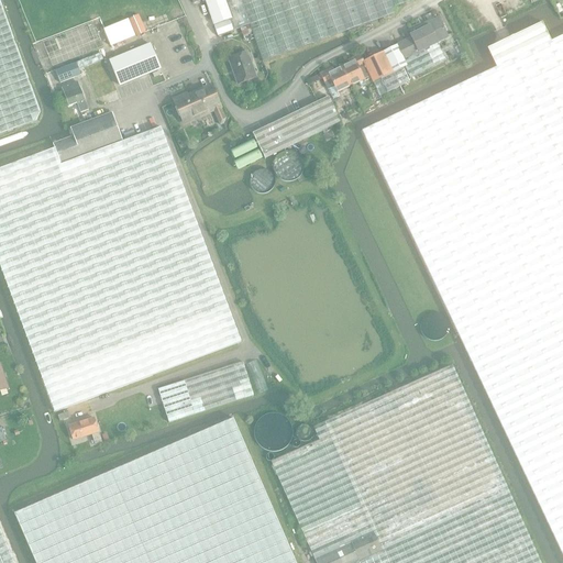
[(191,0),(194,4),(203,0),(205,0),(224,0),(236,31),(250,26),(262,62),(328,39),(395,14),(393,8),(416,0),(191,0)]
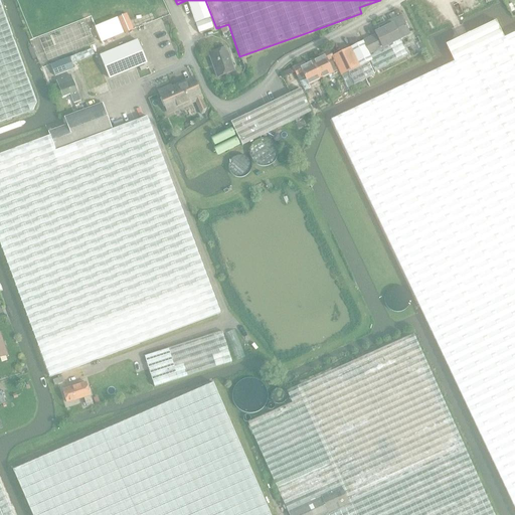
[(199,34),(216,28),(205,0),(187,0),(186,0),(199,34)]
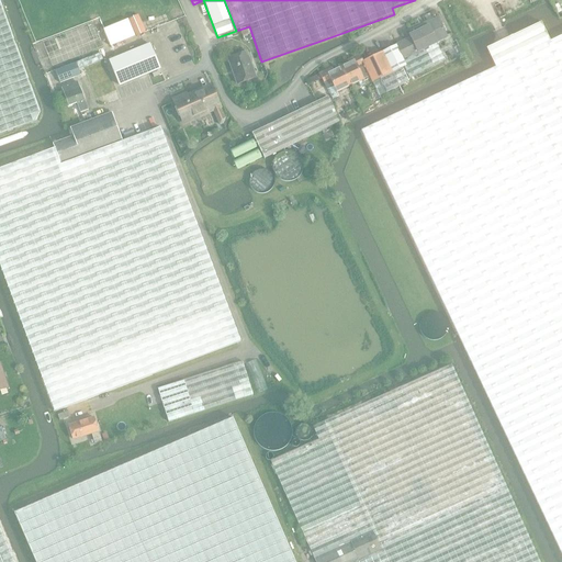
[(0,134),(35,122),(38,112),(0,6),(0,134)]
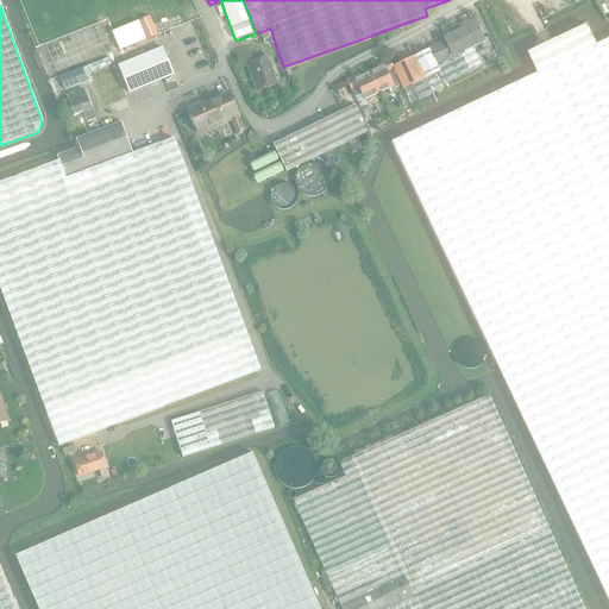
[(120,51),(148,39),(157,35),(150,17),(140,20),(112,31),(120,51)]
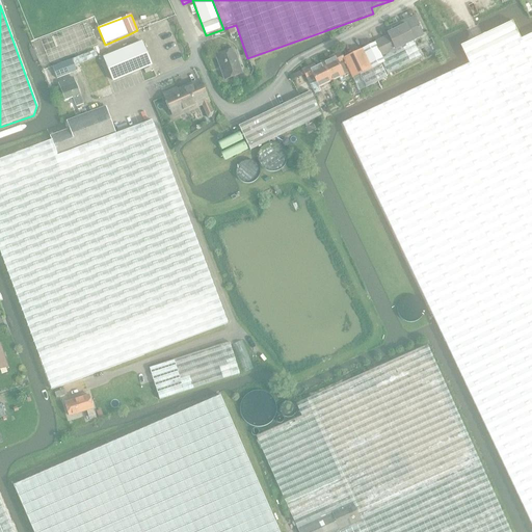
[(389,36),(374,43),(380,56),(413,41),(423,35),(414,18),(403,23),(405,25),(387,34),(389,36)]
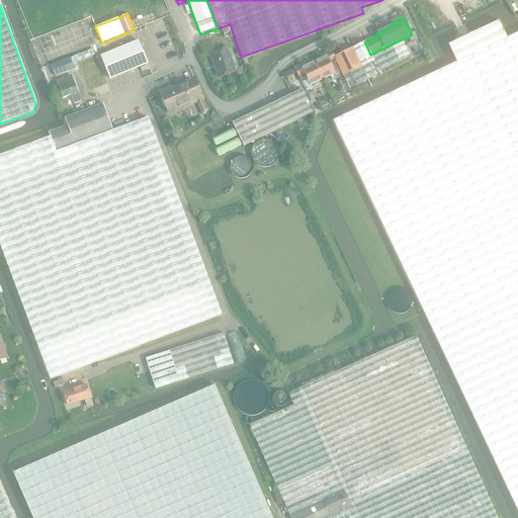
[(517,31),(506,37),(498,20),(447,45),(456,62),(333,120),(433,331),(517,510),(517,31)]
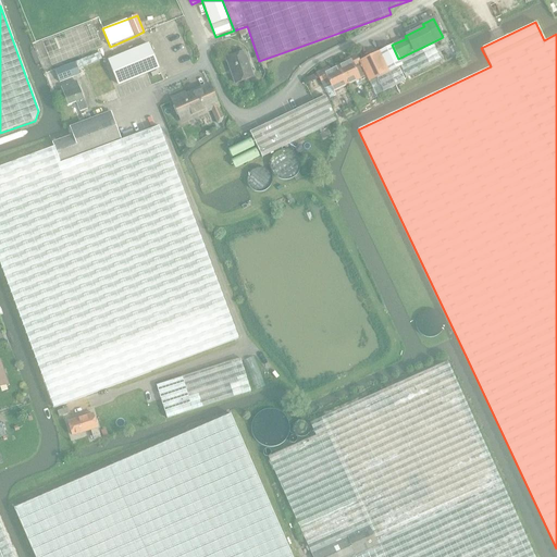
[(238,29),(240,36),(249,33),(247,26),(238,29)]
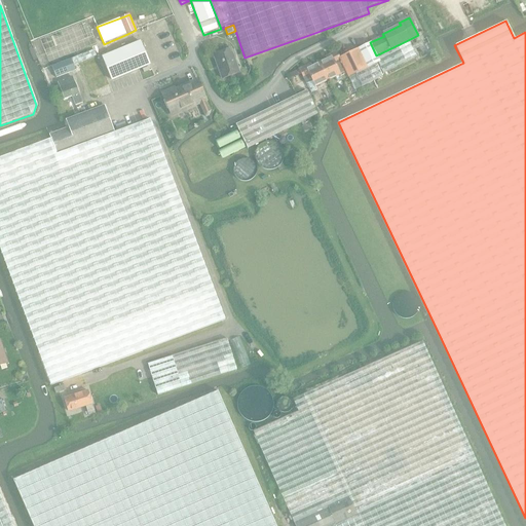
[(235,31),(227,34),(229,39),(237,37),(235,31)]
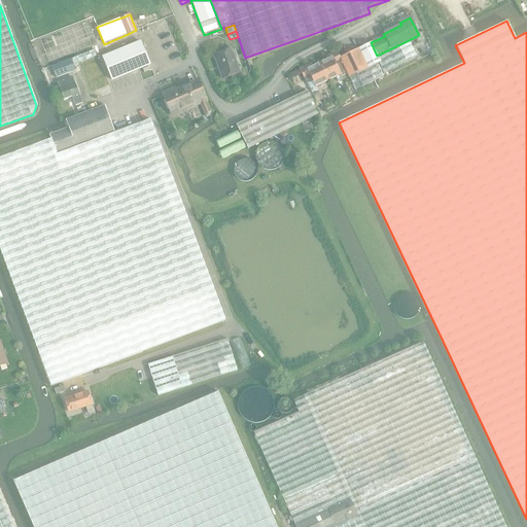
[(417,58),(409,40),(377,56),(380,61),(378,62),(384,73),(417,58)]
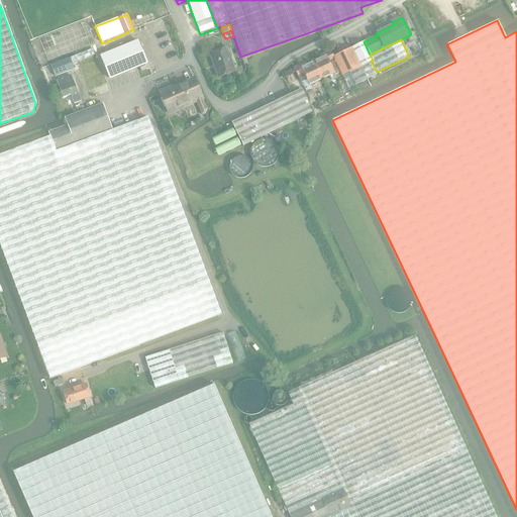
[(110,79),(147,64),(138,40),(101,56),(110,79)]
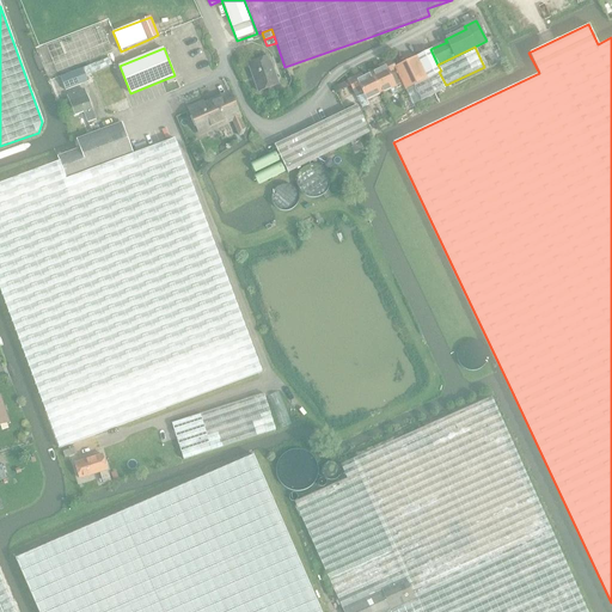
[(430,49),(416,56),(427,80),(433,95),(444,89),(442,85),(436,73),(439,72),(441,71),(438,65),(430,49)]
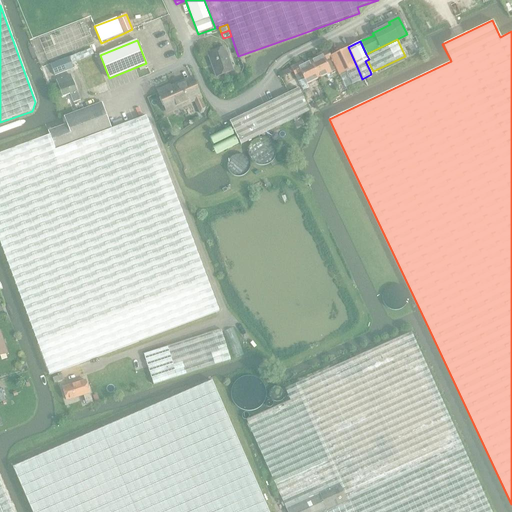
[(215,76),(230,70),(221,47),(207,53),(215,76)]
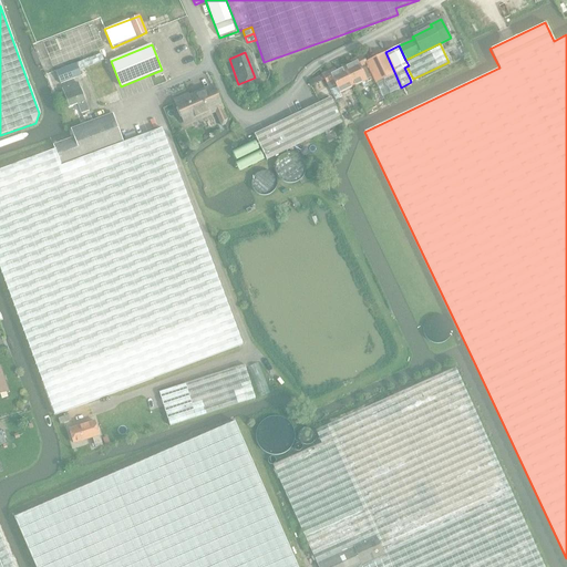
[(366,62),(372,78),(375,84),(377,84),(382,96),(390,93),(401,88),(395,74),(385,52),(366,62)]
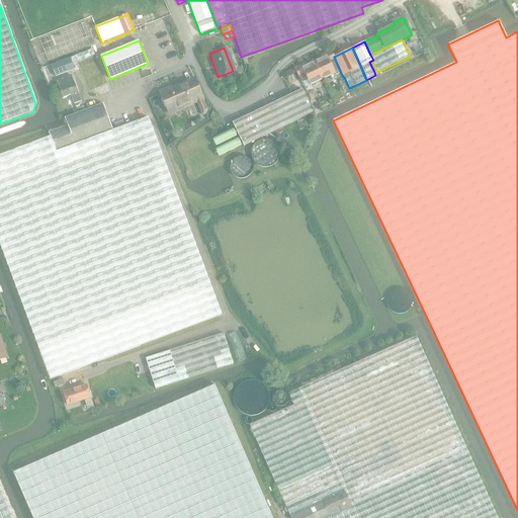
[(92,49),(70,58),(72,64),(94,55),(92,49)]
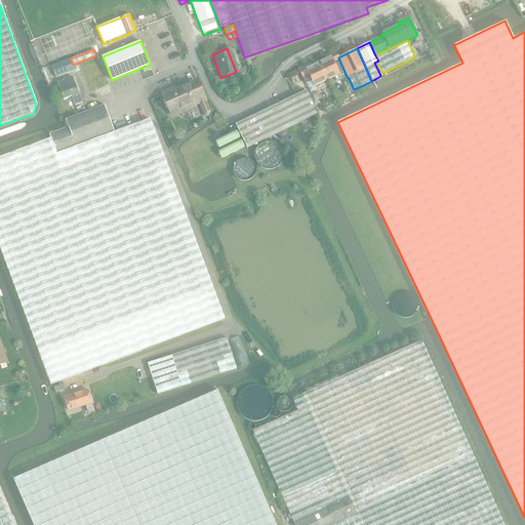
[(325,59),(318,63),(326,81),(339,75),(338,75),(345,72),(338,57),(335,51),(324,57),(325,59)]
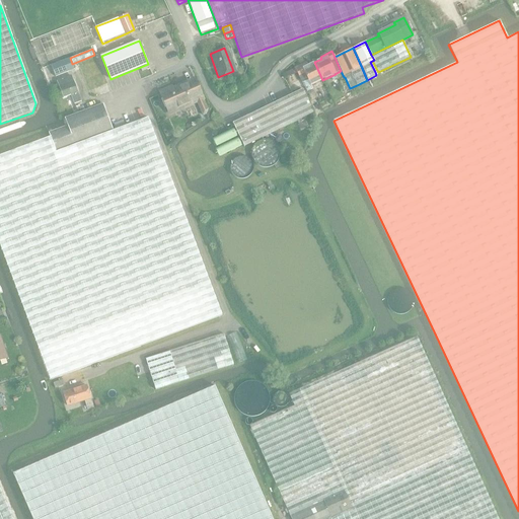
[(75,69),(72,64),(70,58),(51,66),(55,76),(75,69)]
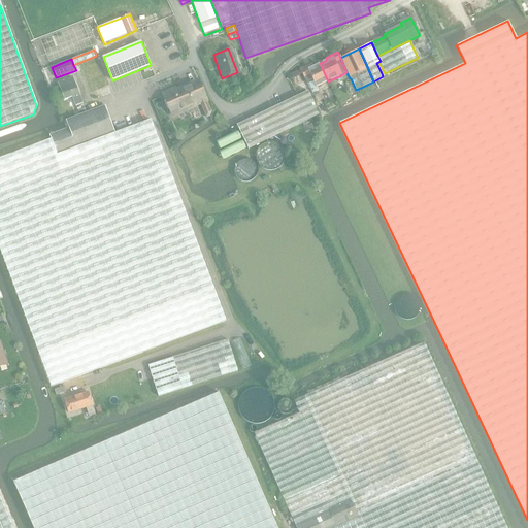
[(311,66),(300,71),(304,80),(310,77),(312,80),(306,83),(309,91),(311,94),(319,91),(317,88),(328,81),(320,63),(312,66),(311,66)]
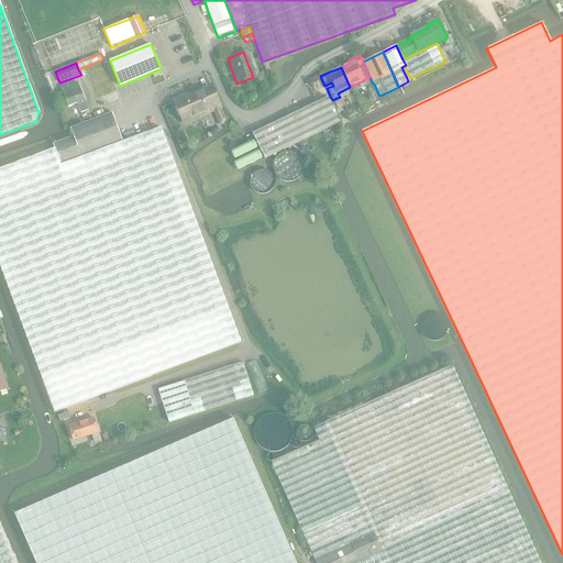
[(80,113),(88,111),(85,101),(78,83),(62,88),(68,107),(77,105),(80,113)]
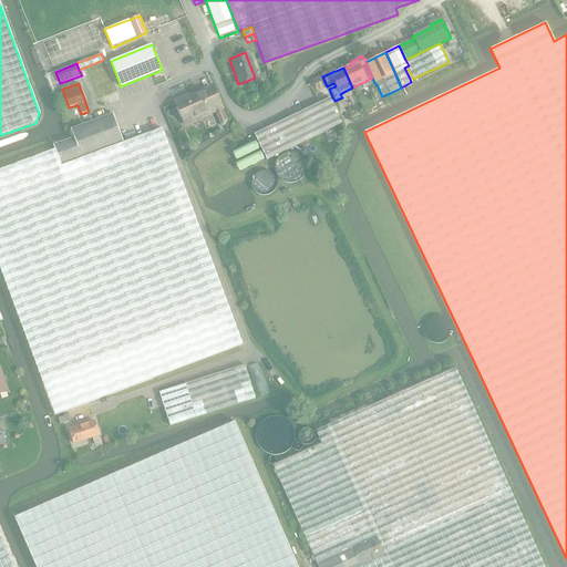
[(185,123),(220,107),(213,90),(212,90),(212,91),(206,94),(205,92),(192,99),(193,100),(186,102),(185,99),(176,102),(185,123)]
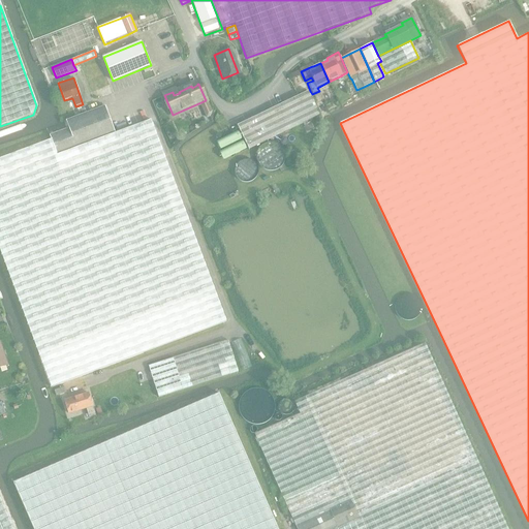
[(237,126),(248,149),(319,115),(316,109),(308,92),(237,126)]
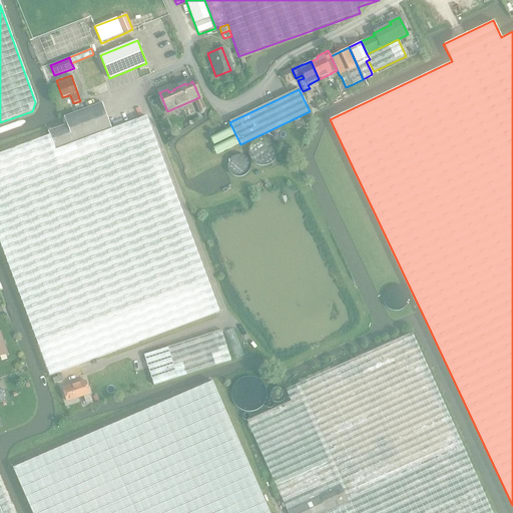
[(47,132),(48,133),(58,159),(115,138),(111,128),(102,103),(64,117),(66,125),(47,132)]
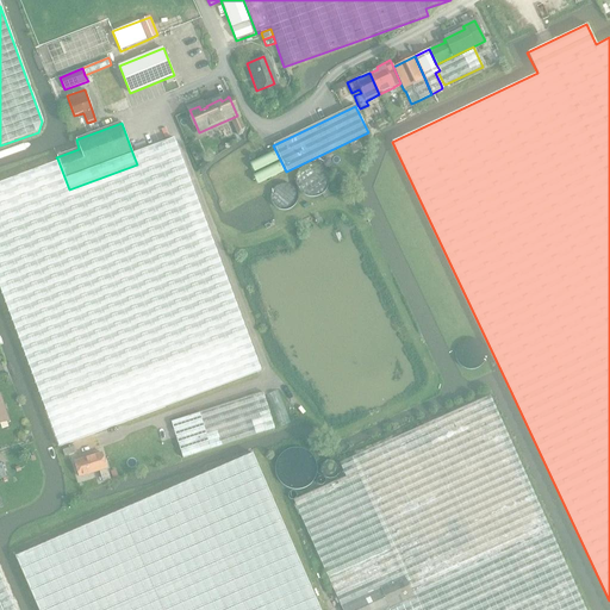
[(173,137),(132,153),(137,165),(69,190),(57,159),(0,179),(0,286),(62,449),(261,375),(229,290),(230,290),(173,137)]
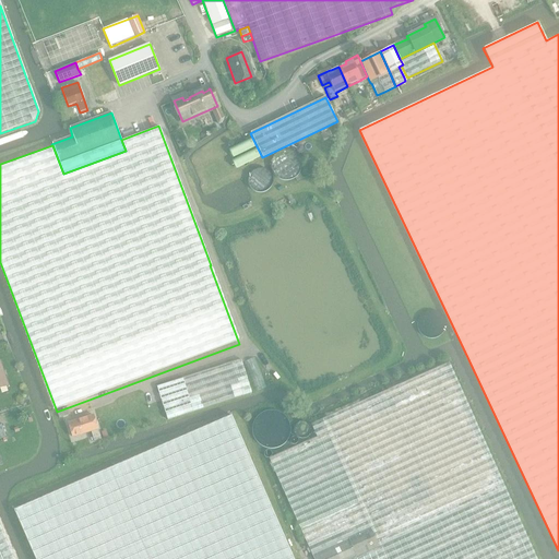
[(254,358),(245,363),(257,392),(266,388),(254,358)]
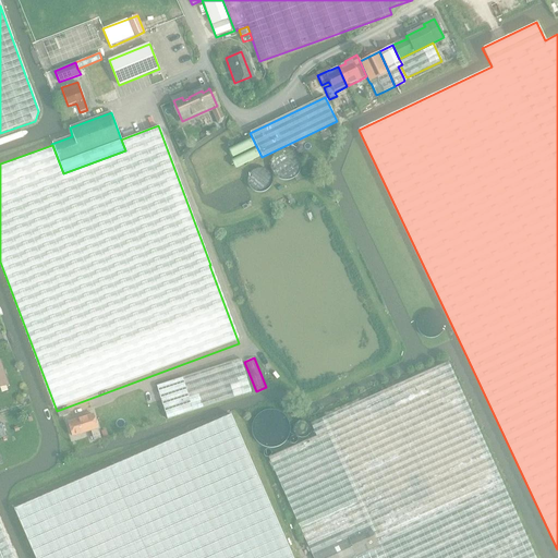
[(168,420),(250,392),(238,359),(157,385),(168,420)]
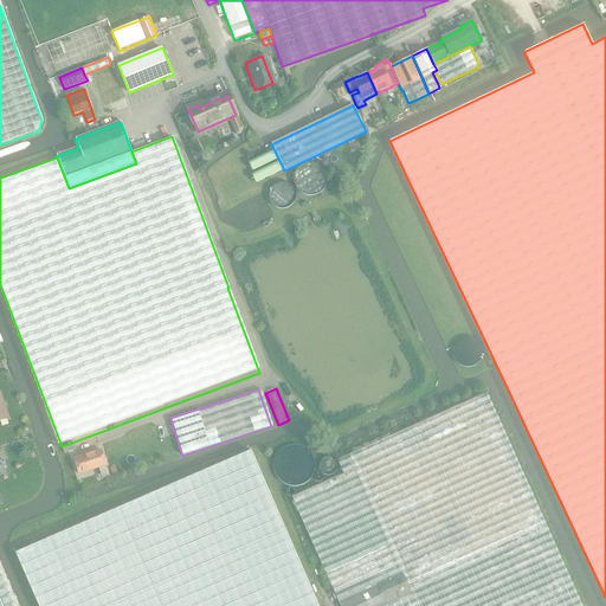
[(292,496),(334,597),(335,595),(337,601),(403,572),(411,593),(382,605),(581,605),(487,394),(349,456),(337,461),(343,474),(292,496)]
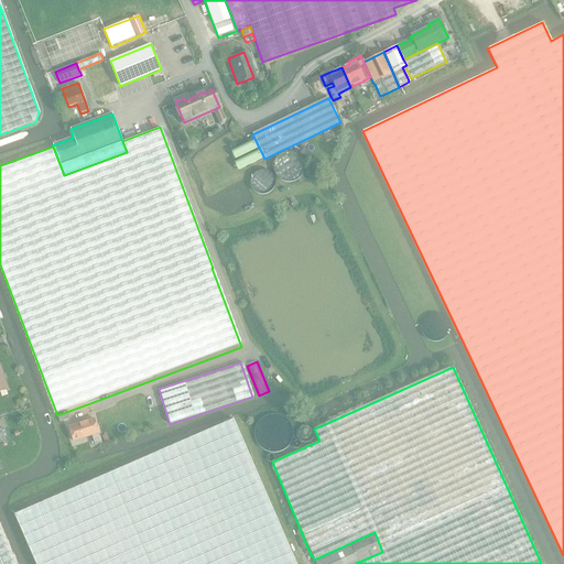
[(61,422),(71,419),(69,413),(58,416),(61,422)]
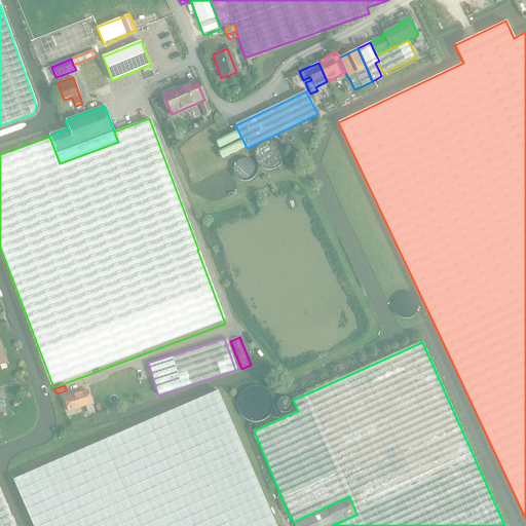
[(272,403),(271,399),(270,396),(268,392),(266,390),(263,388),(261,386),(257,385),(254,385),(250,386),(248,386),(246,388),(242,390),(240,393),(238,397),(237,400),(237,403),(237,406),(238,409),(240,412),(242,415),(245,417),(248,418),(250,419),(254,420),(257,420),(261,419),(263,417),(266,415),(268,413),(270,410),(271,407),(272,403)]
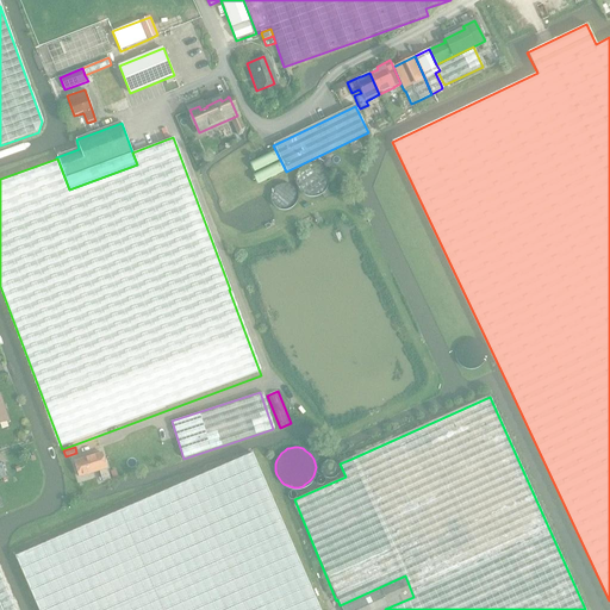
[(319,609),(253,454),(16,556),(33,599),(37,609),(319,609)]
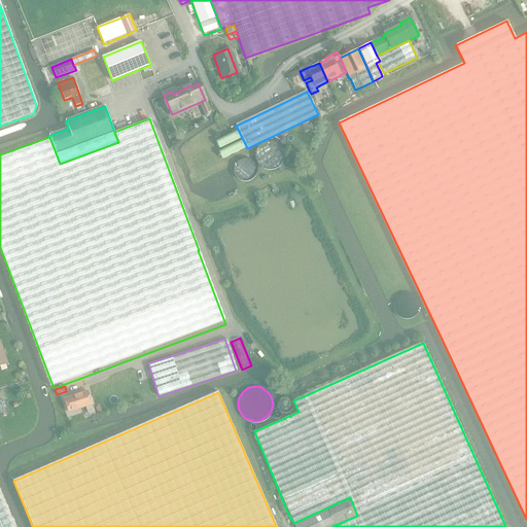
[(89,417),(96,415),(88,392),(64,399),(68,413),(85,408),(89,417)]
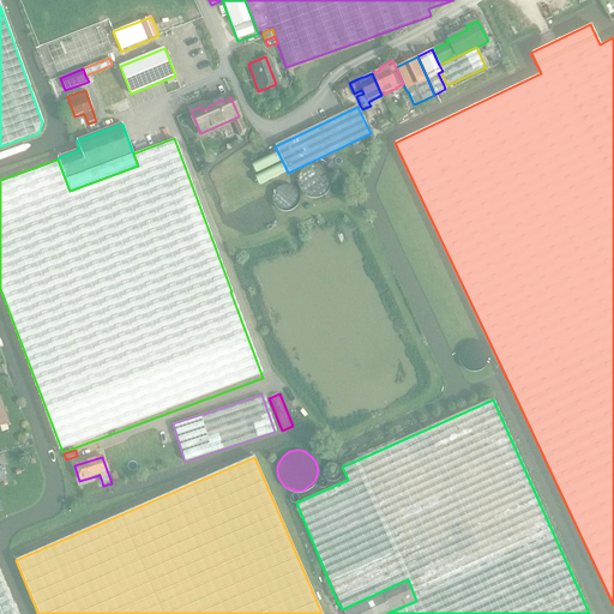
[(342,609),(343,613),(387,613),(416,601),(408,579),(342,609)]
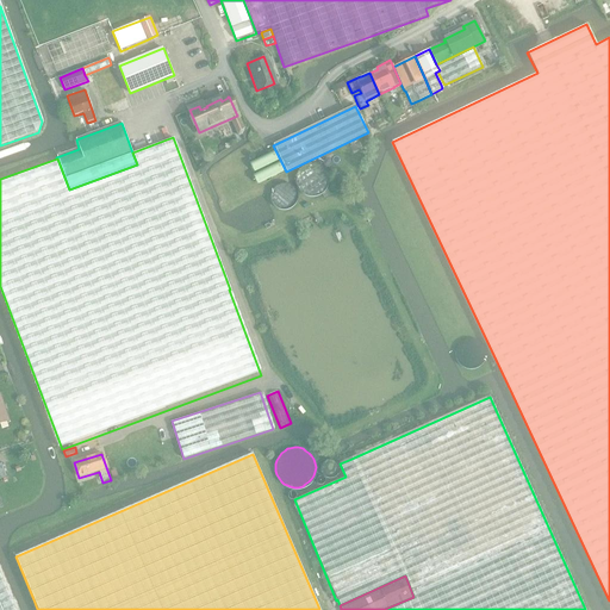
[(0,609),(13,609),(0,577),(0,609)]
